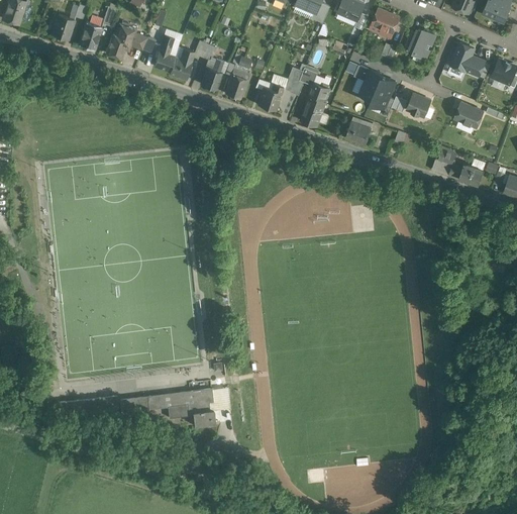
[(16,0),(9,0),(3,18),(18,23),(25,3),(16,0)]
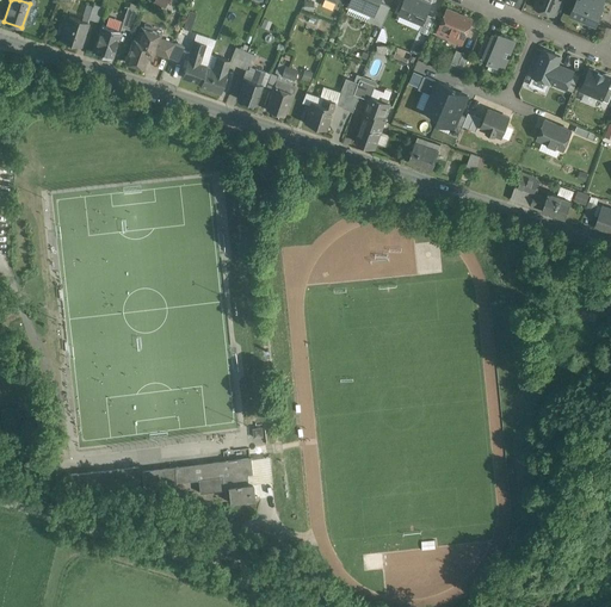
[(381,0),(353,0),(351,7),(371,17),(374,18),(380,5),(381,0)]
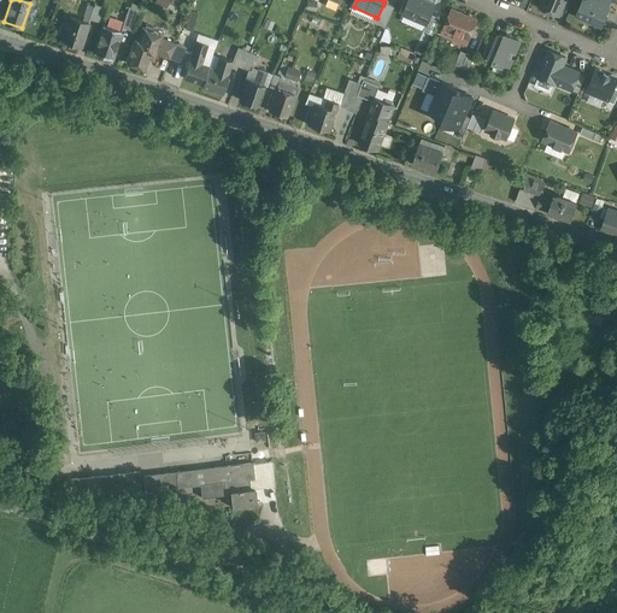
[(435,7),(417,0),(410,0),(404,17),(427,27),(432,17),(435,7)]
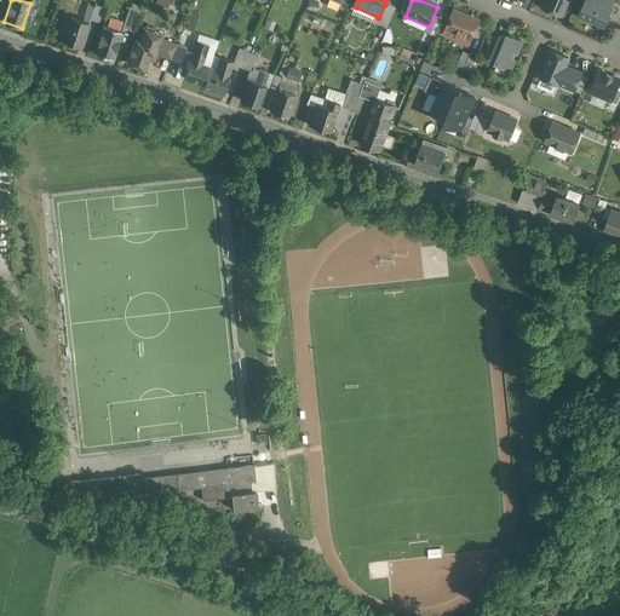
[(568,0),(545,0),(546,3),(544,10),(562,17),(568,0)]
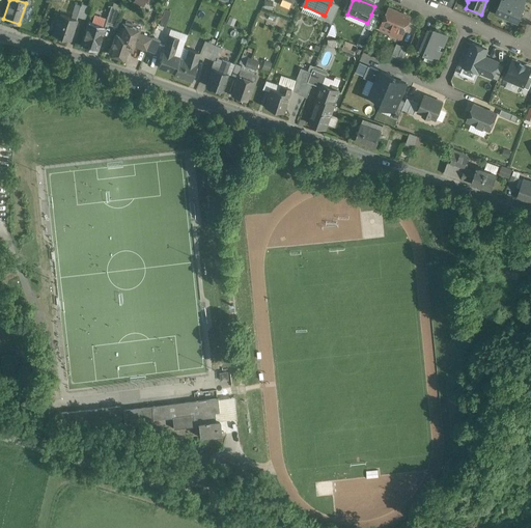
[(502,0),(500,5),(496,15),(501,17),(512,22),(519,25),(523,15),(522,14),(525,6),(524,6),(526,0),(506,0),(506,1),(502,0)]
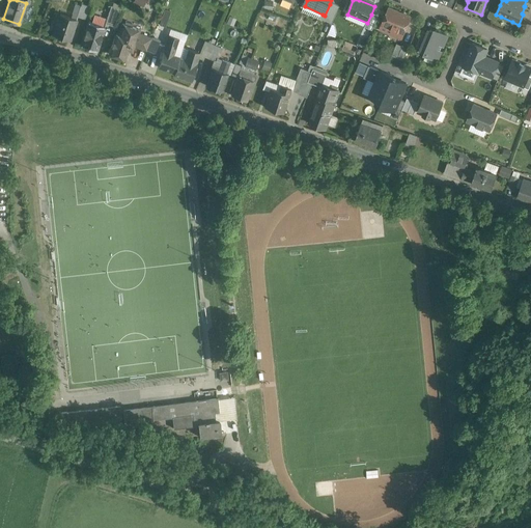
[(339,8),(330,4),(325,16),(323,15),(320,21),(332,26),(339,8)]
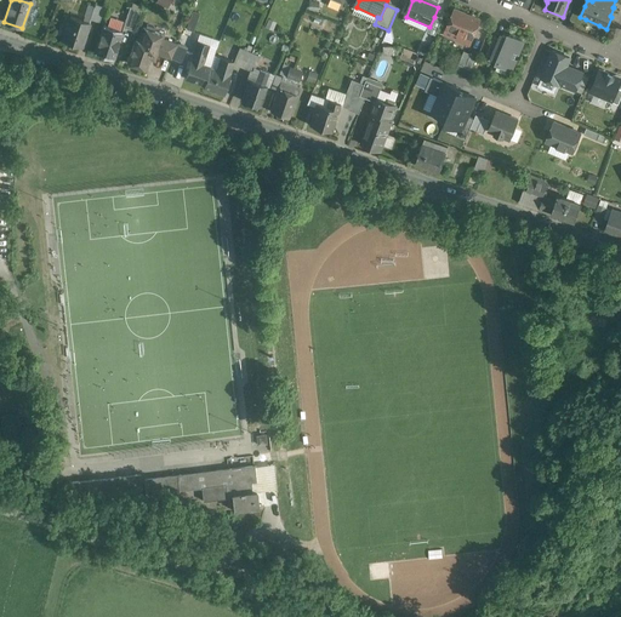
[(104,10),(95,6),(90,21),(98,24),(104,10)]
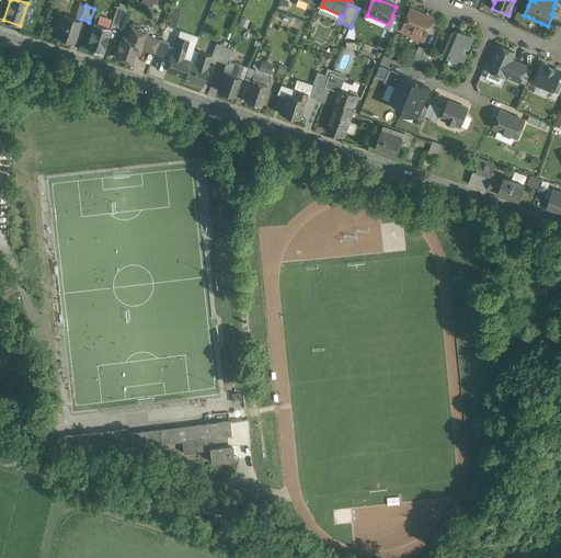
[(127,11),(117,8),(111,26),(119,30),(127,11)]
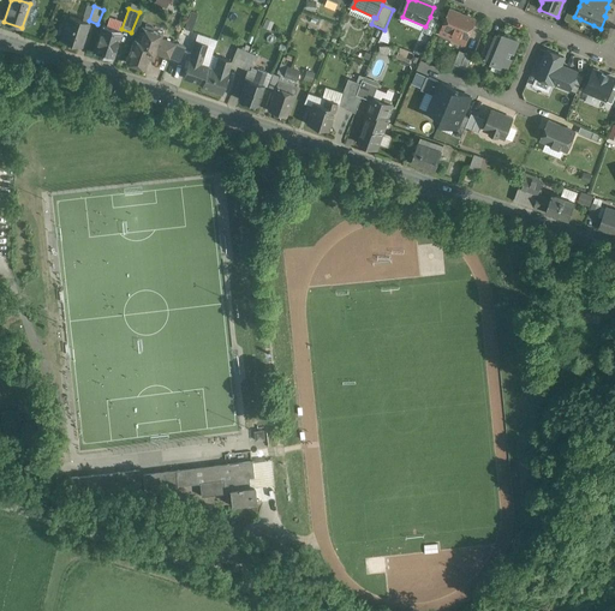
[(476,23),(451,12),(442,30),(469,41),(476,23)]
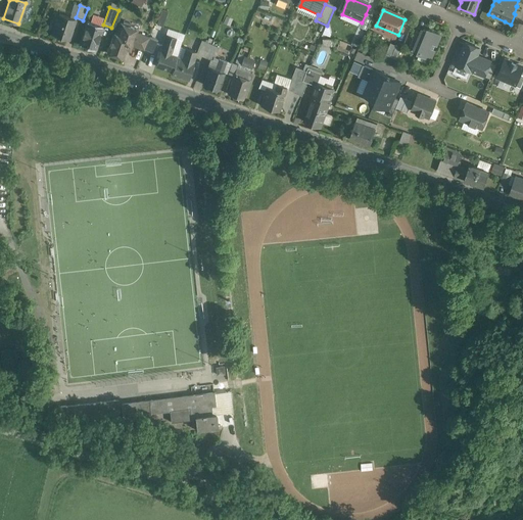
[(373,17),(366,14),(362,22),(360,29),(367,32),(373,17)]
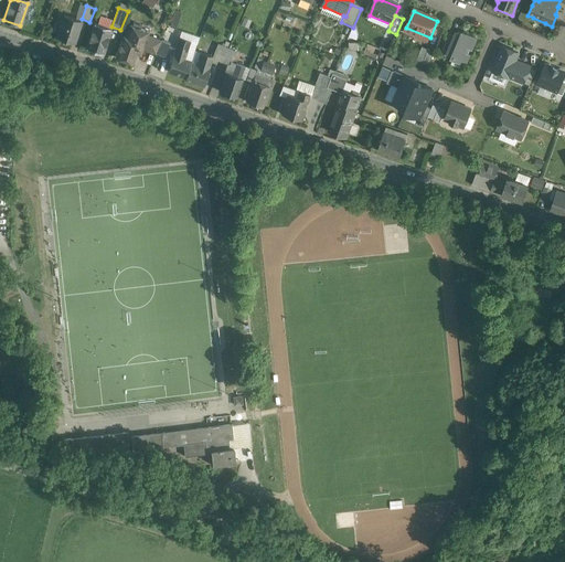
[(81,22),(64,17),(56,38),(73,43),(81,22)]
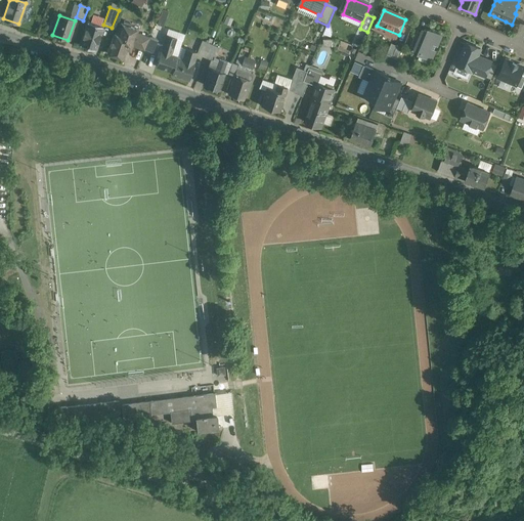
[(103,28),(87,23),(80,46),(95,51),(103,28)]
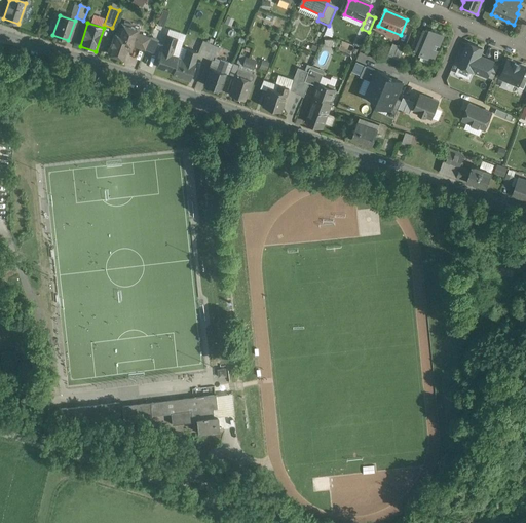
[(121,25),(117,36),(114,36),(108,54),(123,61),(127,47),(133,49),(138,35),(139,32),(130,29),(132,25),(124,23),(123,26),(121,25)]
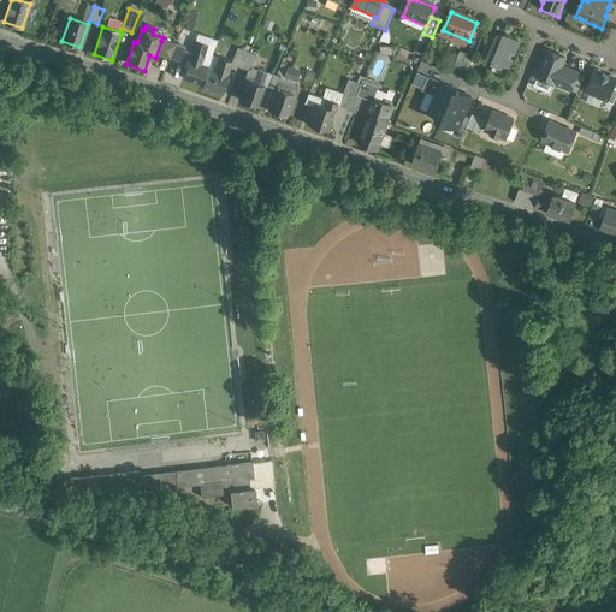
[(469,41),(443,30),(439,39),(466,49),(469,41)]
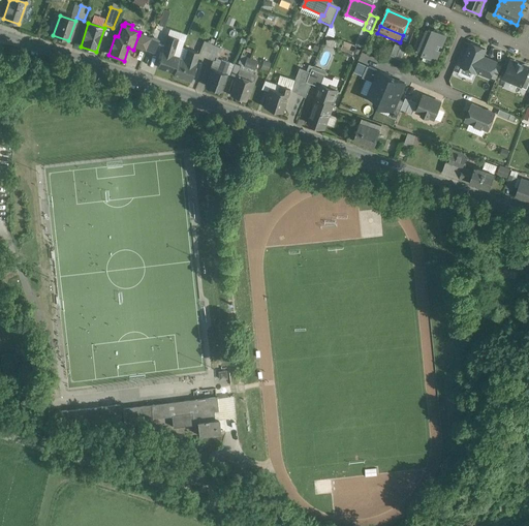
[(433,34),(429,32),(427,35),(421,51),(419,52),(425,54),(424,56),(435,61),(445,36),(434,32),(433,34)]
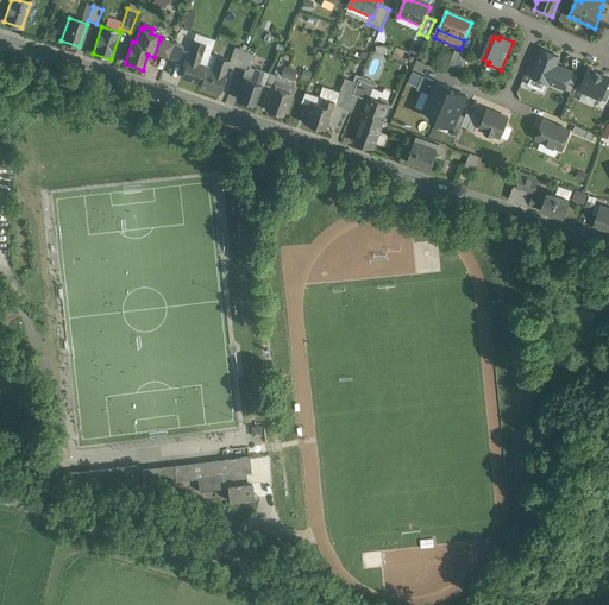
[(491,41),(485,38),(477,56),(484,58),(491,41)]
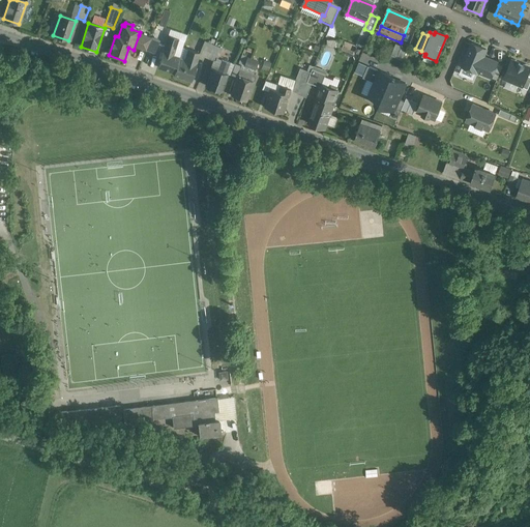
[(151,39),(139,35),(135,48),(146,52),(147,51),(151,39)]
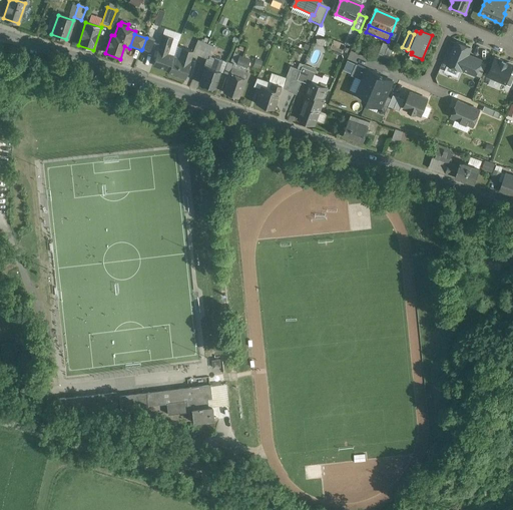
[(173,39),(162,36),(160,42),(170,46),(173,39)]
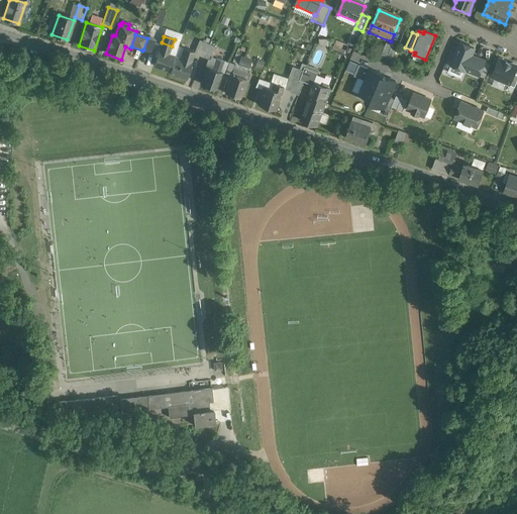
[(147,38),(143,49),(150,54),(156,41),(148,37),(147,38)]
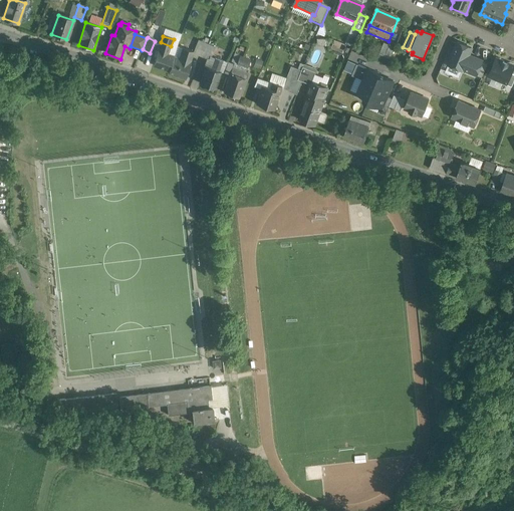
[(161,42),(160,42),(153,66),(169,71),(168,74),(174,57),(168,56),(171,46),(161,42)]
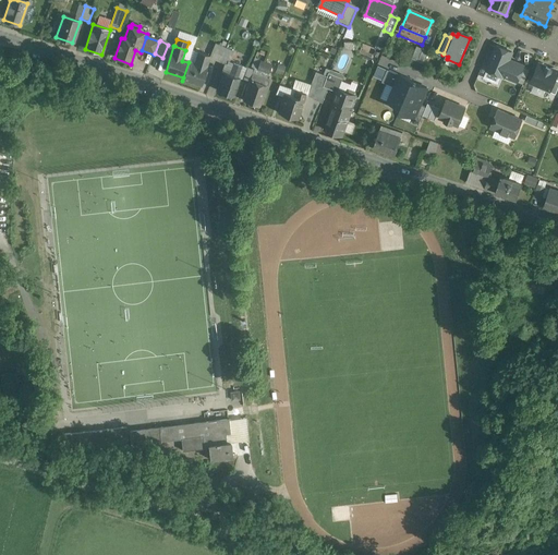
[(225,49),(217,46),(210,60),(219,63),(225,49)]
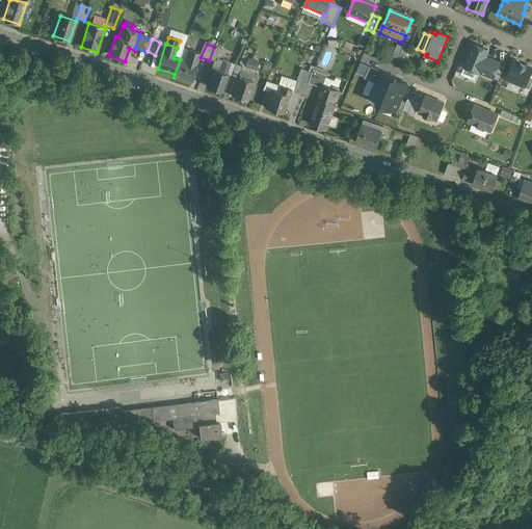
[(409,51),(398,46),(393,57),(404,62),(409,51)]
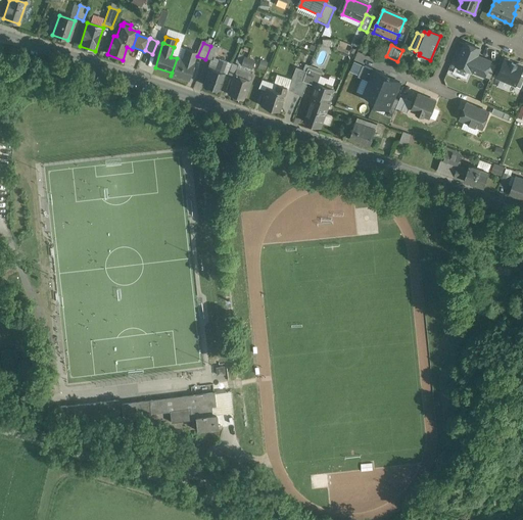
[(462,54),(476,60),(477,58),(476,55),(477,53),(479,52),(480,51),(466,45),(462,54)]
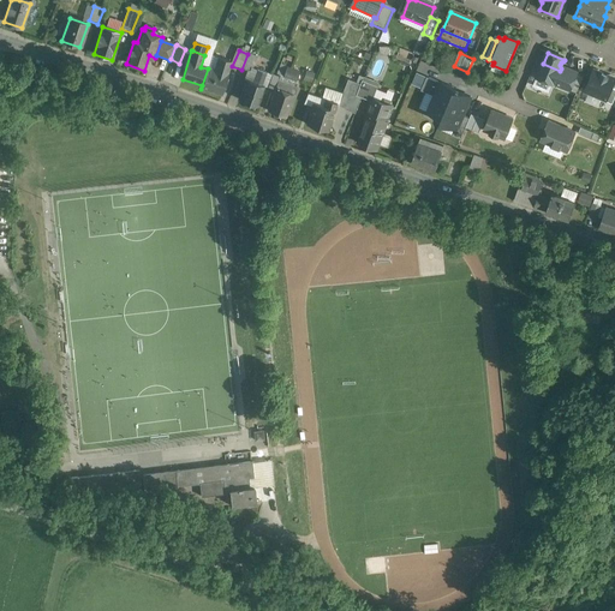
[(248,54),(242,70),(248,72),(251,73),(252,70),(257,58),(248,54)]
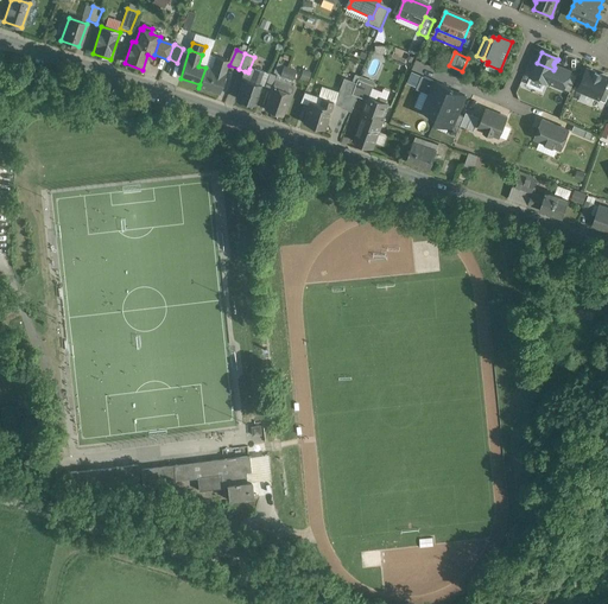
[(228,62),(216,58),(211,70),(206,68),(198,88),(219,94),(226,74),(225,74),(228,62)]
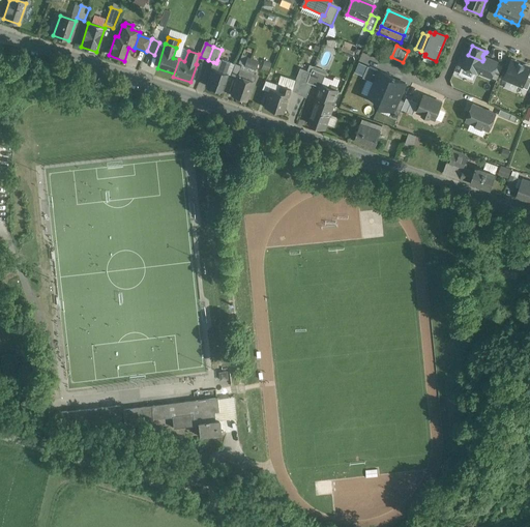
[(482,61),(468,55),(463,67),(477,74),(477,72),(492,79),(497,65),(489,61),(489,63),(482,61)]
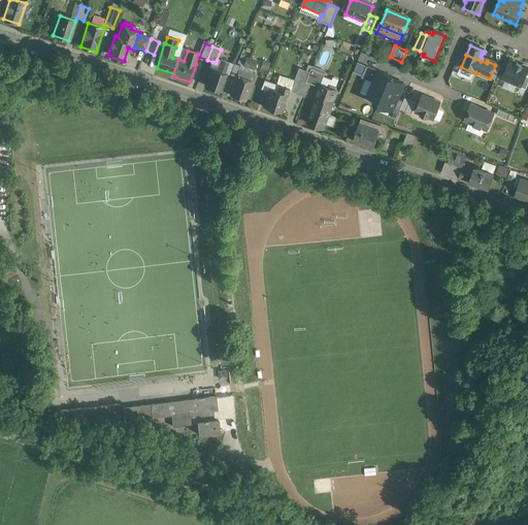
[(257,63),(240,57),(237,64),(240,66),(254,71),(257,63)]
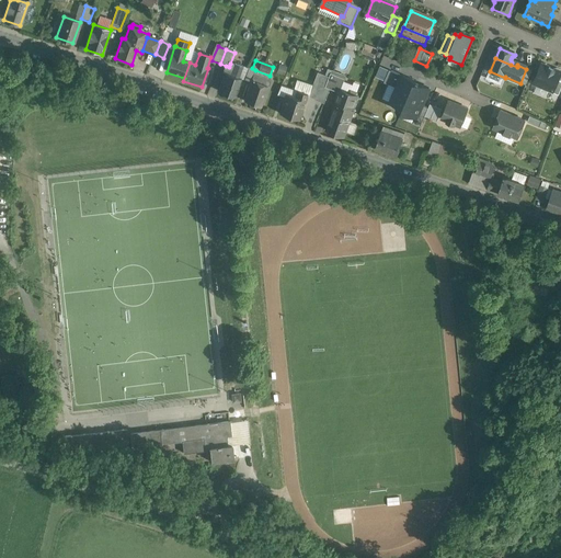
[(242,68),(230,64),(229,67),(226,66),(222,73),(225,75),(225,73),(238,78),(242,68)]
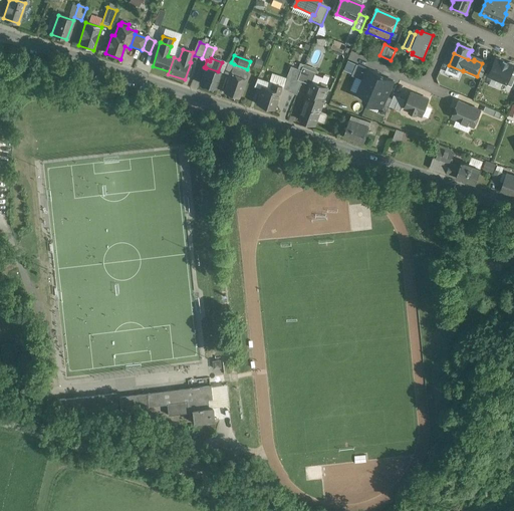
[(513,67),(497,60),(489,77),(507,85),(511,75),(513,67)]
